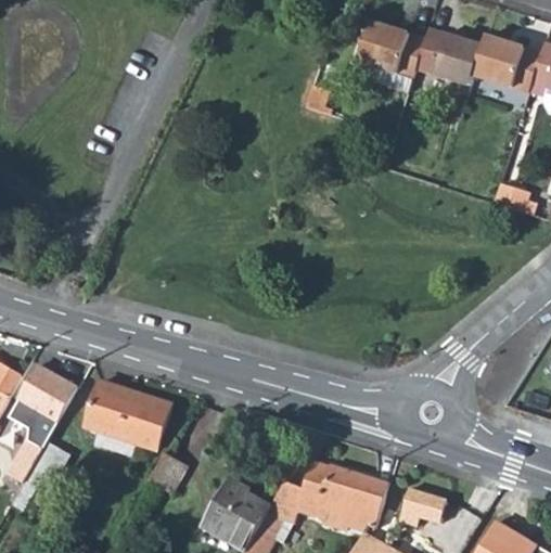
[(351,77),(407,94),(414,67),(424,38),(369,21),(351,77)]
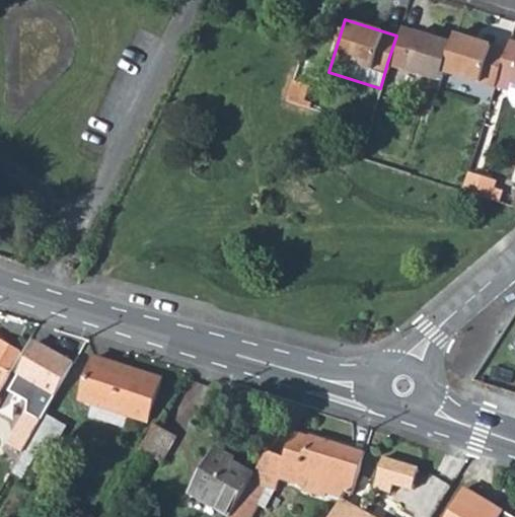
[(396,35),(387,63),(439,78),(441,70),(450,42),(399,26),(396,35)]
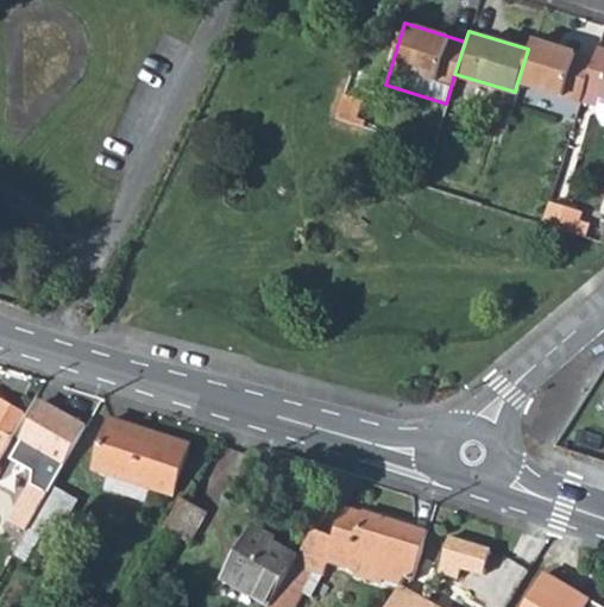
[(528,49),(517,82),(578,99),(591,57),(532,38),(528,49)]
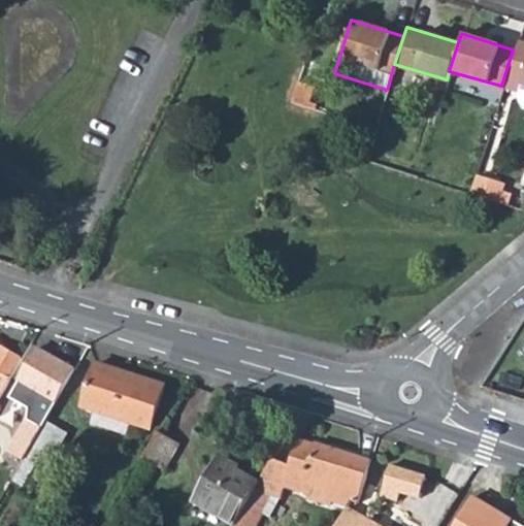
[(523,42),(516,40),(513,50),(501,86),(518,91),(520,83),(523,84),(523,42)]
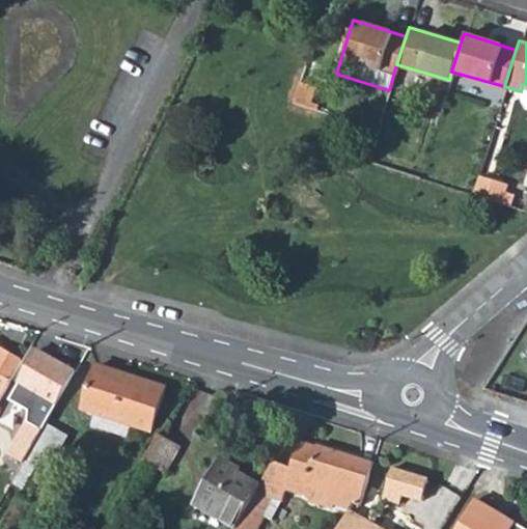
[(298,81),(292,102),(309,108),(315,86),(298,81)]
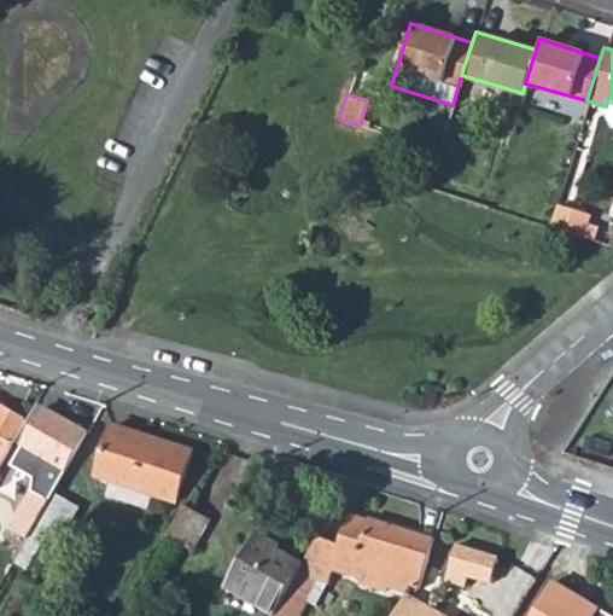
[(581,219),(552,209),(547,226),(574,236),(579,224),(581,219)]
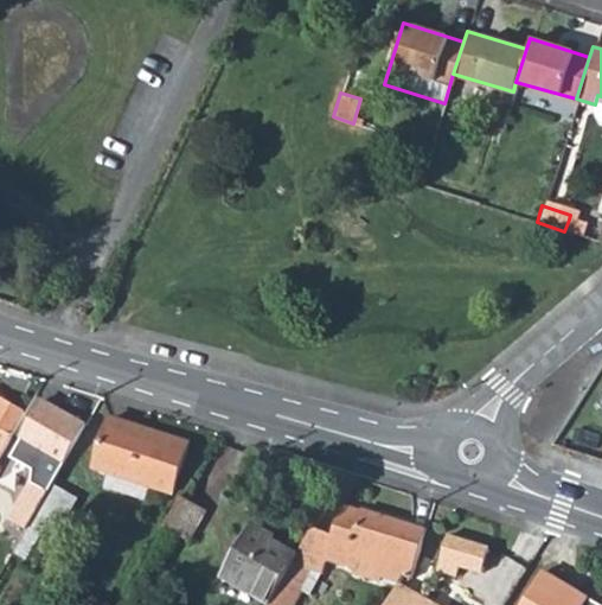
[(580,224),(569,220),(564,231),(576,235),(580,224)]
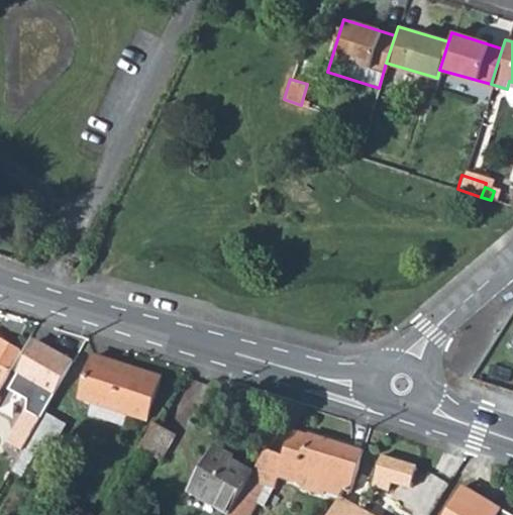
[(0,383),(19,348),(0,337),(0,383)]
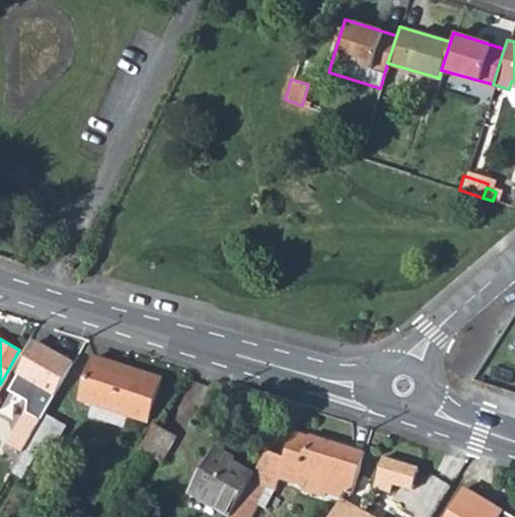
[(32,403),(45,410),(54,394),(53,391),(70,360),(34,341),(17,372),(34,383),(28,392),(37,396),(32,403)]
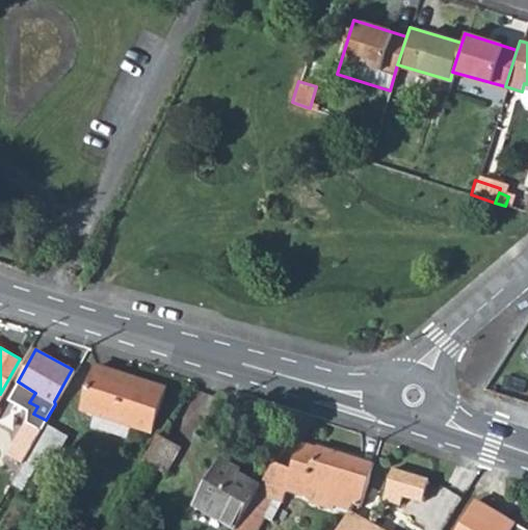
[(82,408),(94,412),(129,423),(150,430),(163,386),(97,366),(82,408)]
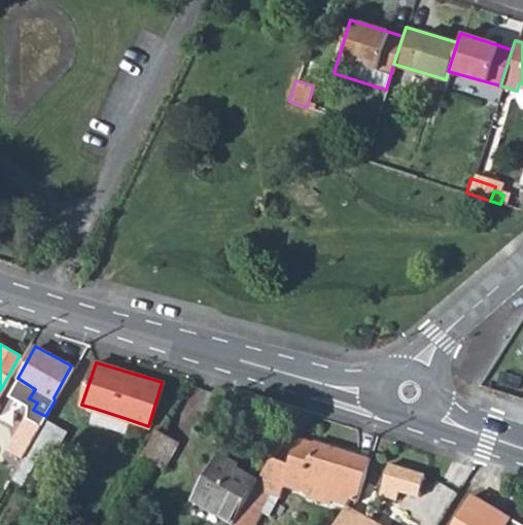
[(128,419),(93,408),(89,421),(124,431),(128,419)]
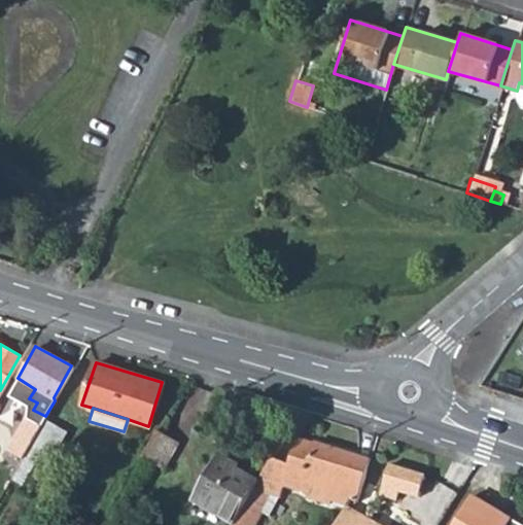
[(8,448),(22,456),(39,426),(26,418),(8,448)]
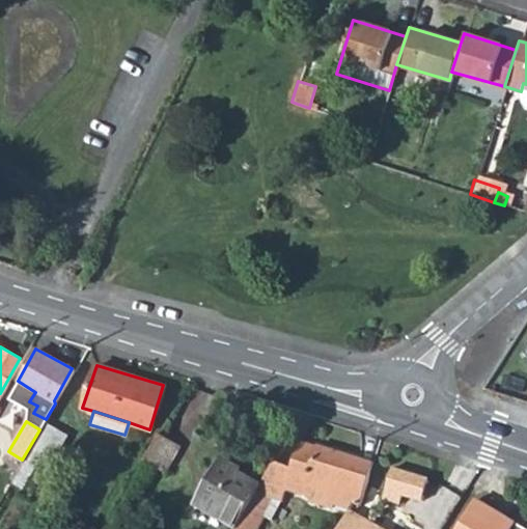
[(22,460),(10,480),(22,486),(37,460),(47,465),(64,434),(44,421),(39,429),(22,460)]
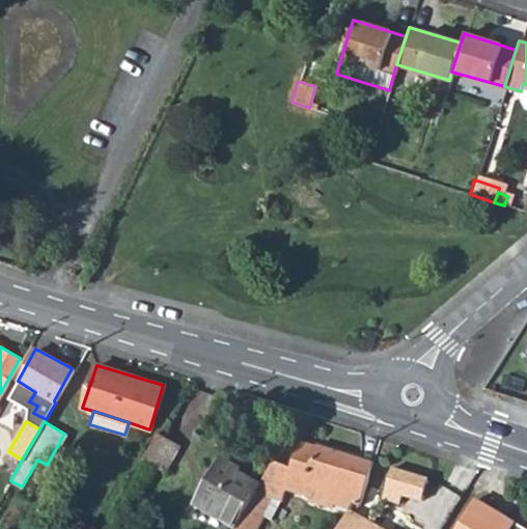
[(157,432),(142,457),(162,470),(177,444),(157,432)]
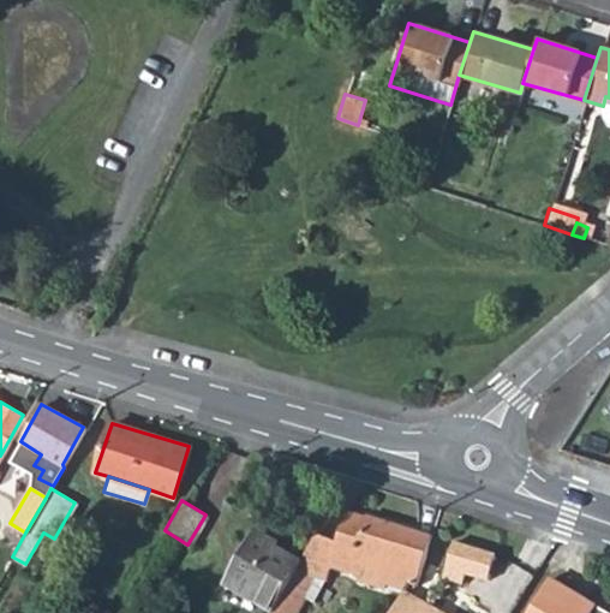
[(273,612),(270,612),(294,612),(316,575),(324,579),(329,564),(402,587),(407,581),(414,585),(431,534),(401,524),(366,515),(365,517),(345,510),(342,516),(336,540),(317,533),(301,559),(273,612)]
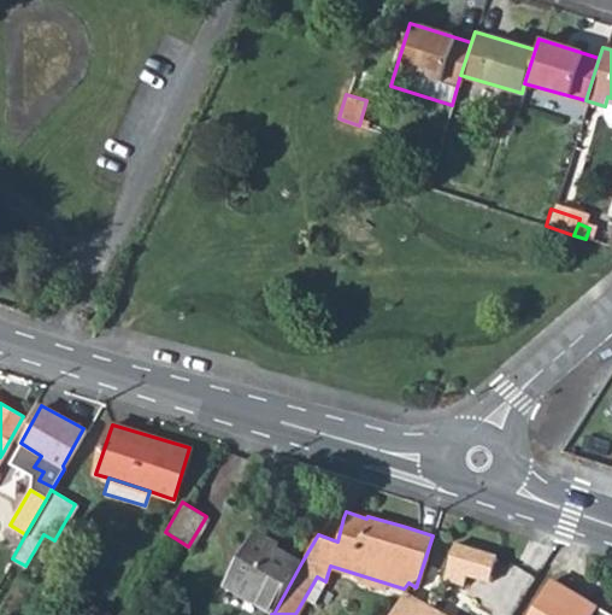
[(257,531),(225,586),(274,614),(302,561),(276,546),(277,542),(257,531)]
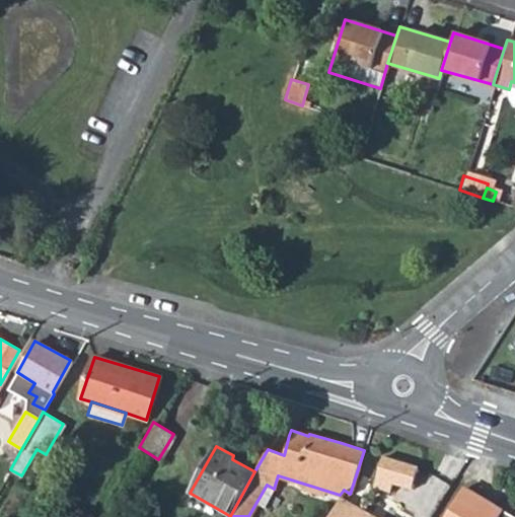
[(373,486),(388,490),(390,482),(411,487),(417,466),(382,455),(373,486)]
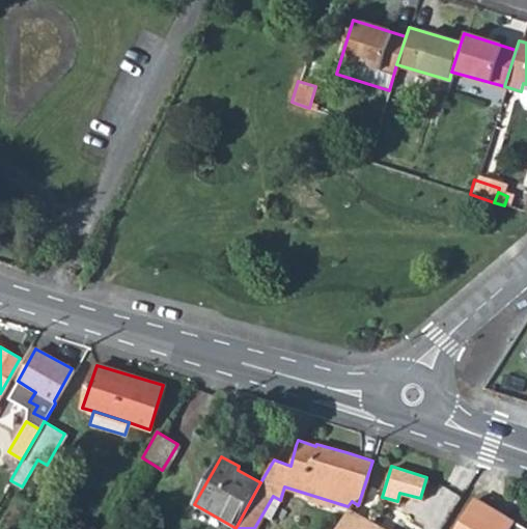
[(455,528),(526,528),(474,499),(455,528)]
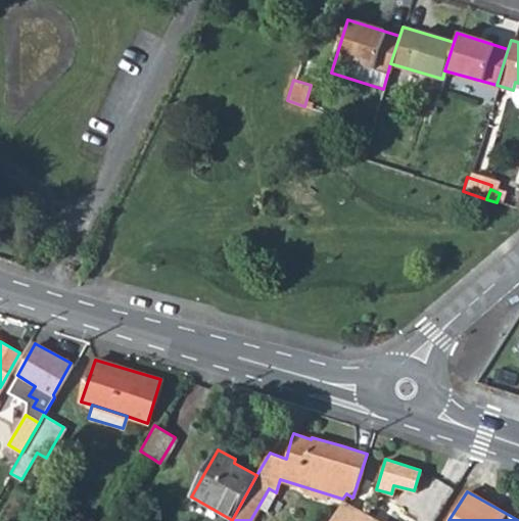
[(378,520),(342,500),(329,520),(378,520)]
